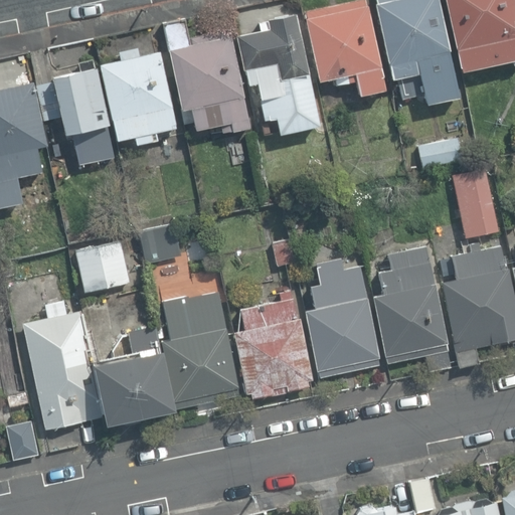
[(360,94),(385,89),(366,0),(353,0),(306,10),(308,17),(307,18),(320,79),(335,76),(337,83),(356,79),(360,94)]
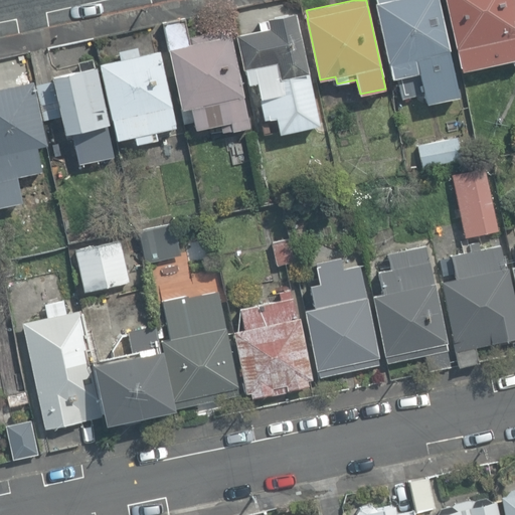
[(426,103),(426,104),(459,97),(439,0),(376,0),(377,2),(376,2),(392,78),(420,72),(426,103)]
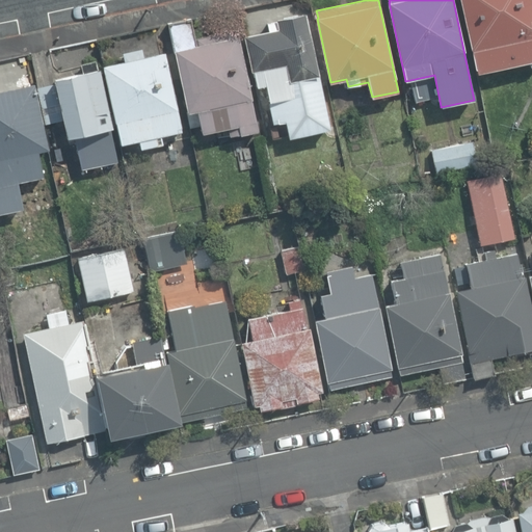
[(531,0),(460,0),(477,73),(529,61),(530,65),(531,64),(531,0)]
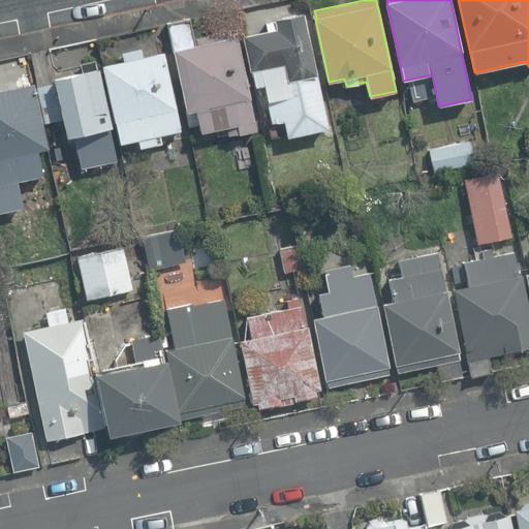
[(283,120),(286,136),(328,128),(305,13),(275,20),(275,23),(263,25),(259,4),(239,8),(244,36),(243,36),(249,71),(251,70),(254,86),(262,85),(271,123),(283,120)]
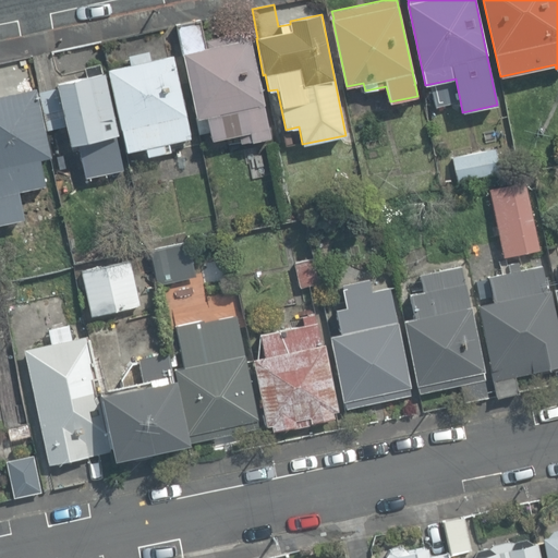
[(249,132),(251,142),(270,137),(264,104),(265,104),(251,39),(249,39),(246,32),(205,40),(202,21),(177,26),(182,52),(196,118),(206,116),(211,140),(249,132)]
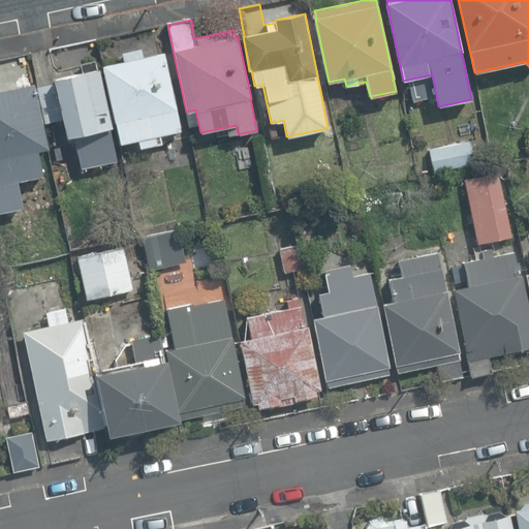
[(139,139),(141,147),(159,144),(157,135),(181,130),(164,53),(144,57),(142,48),(123,52),(125,61),(105,65),(122,143),(139,139)]
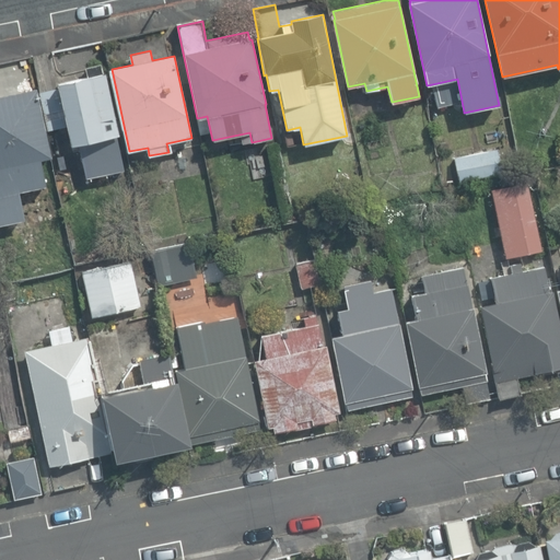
[(79,142),(86,178),(89,177),(125,170),(117,132),(103,136),(100,119),(114,116),(105,72),(103,73),(101,65),(89,68),(90,76),(59,82),(60,89),(42,93),(49,129),(67,125),(71,144),(79,142)]
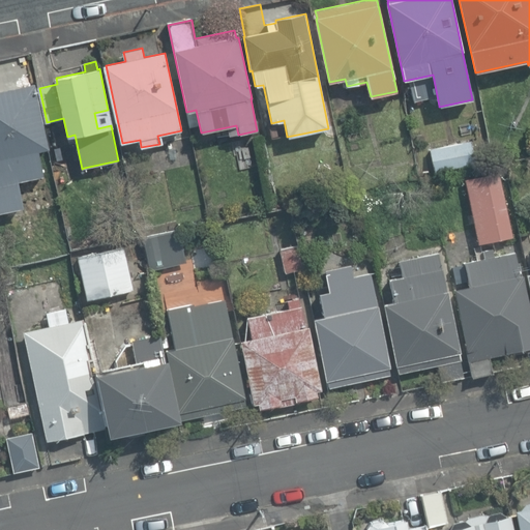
[(0,204),(3,204),(4,209),(22,205),(17,180),(45,174),(39,150),(50,148),(35,84),(12,89),(11,84),(0,86),(0,204)]
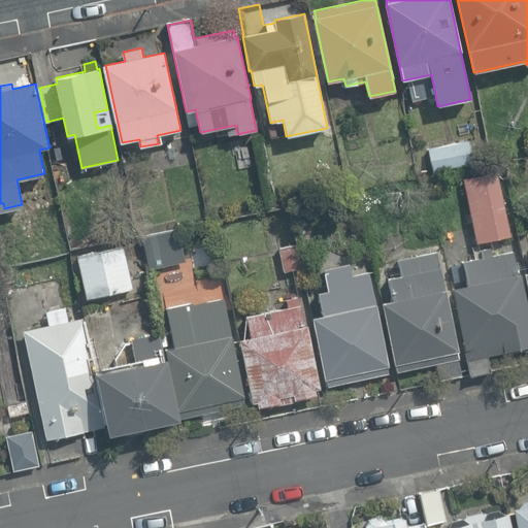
[(428,150),(432,171),(474,163),(469,141),(428,150)]
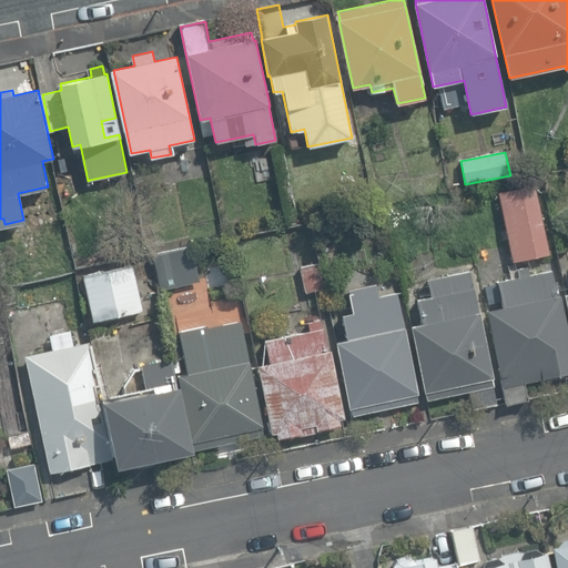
[(499,192),(513,261),(549,253),(535,184),(499,192)]
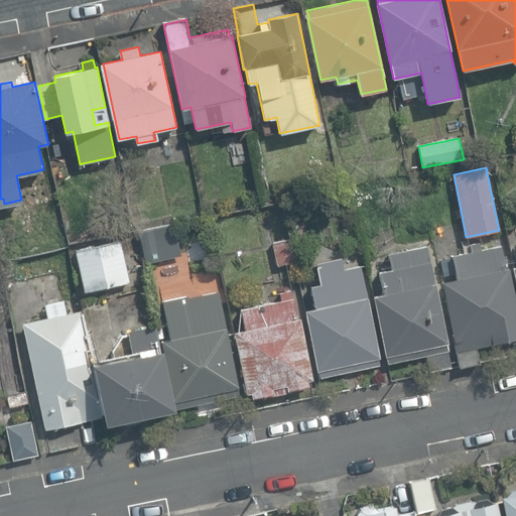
[(139,231),(146,263),(180,255),(173,224),(139,231)]
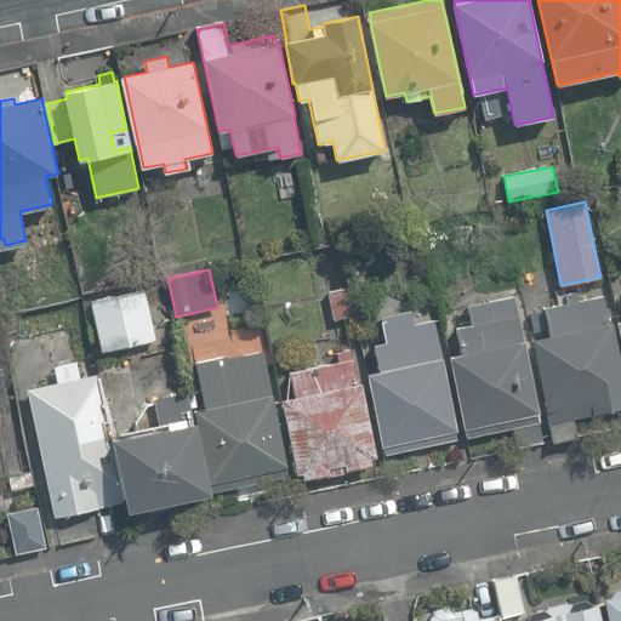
[(330,292),(335,319),(355,314),(349,289),(330,292)]
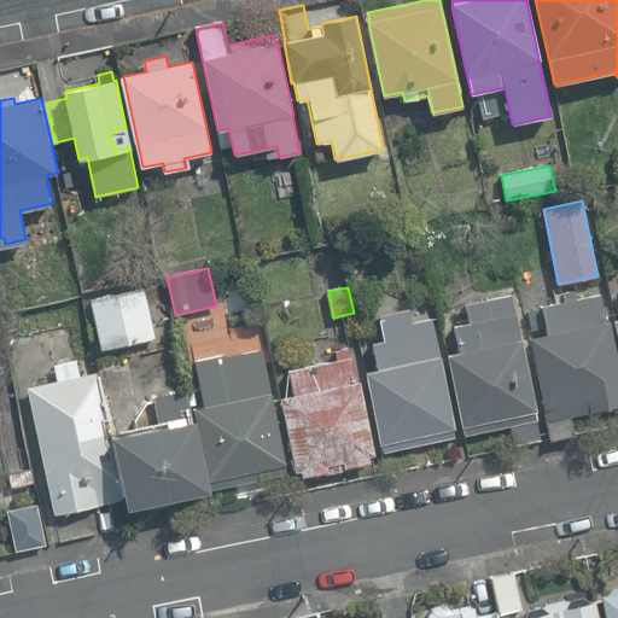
[(89,301),(100,350),(156,337),(144,289),(89,301)]
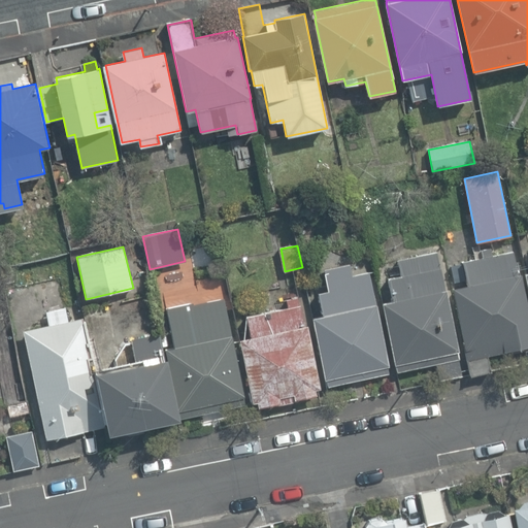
[(454,288),(471,373),(490,370),(487,355),(527,345),(527,306),(521,273),(519,274),(518,274),(513,251),(463,261),(463,262),(468,285),(454,288)]
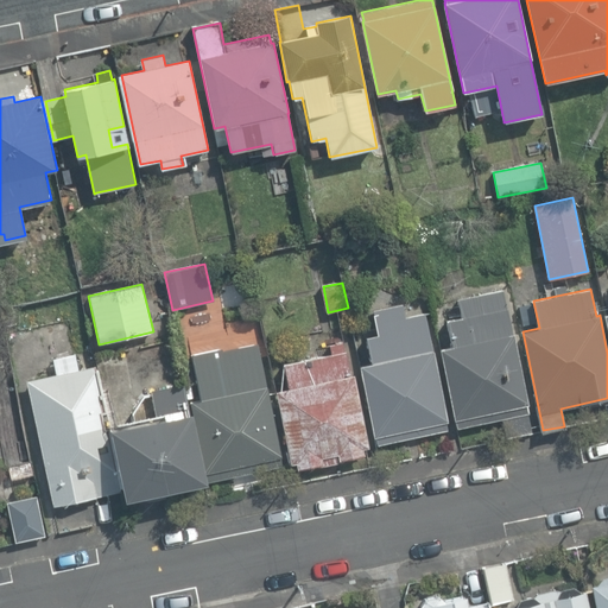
[(505,418),(510,437),(529,432),(525,415),(529,413),(513,334),(505,290),(458,299),(462,317),(447,320),(451,346),(441,348),(454,419),(456,419),(457,428),(505,418)]
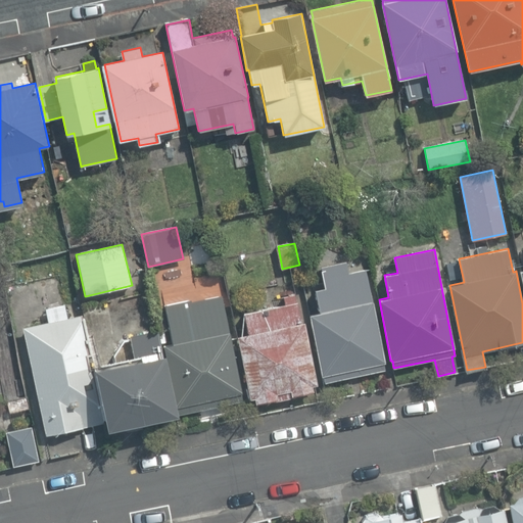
[(324,374),(326,381),(384,369),(383,363),(385,362),(365,269),(330,276),(330,278),(325,279),(327,286),(316,289),(320,311),(310,314),(323,375),(324,374)]
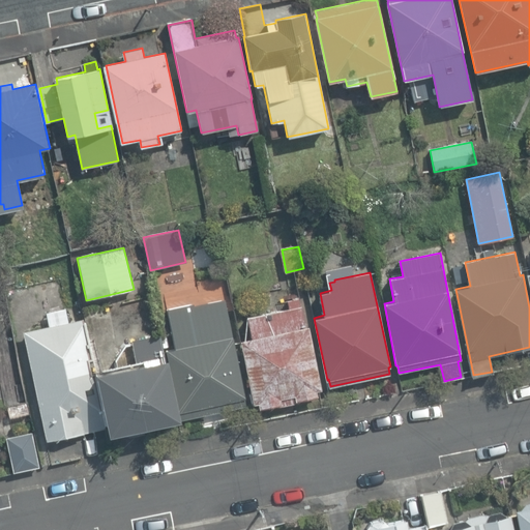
[(259,403),(260,408),(318,395),(317,389),(321,388),(308,325),(305,325),(299,297),(287,299),(289,308),(248,316),(253,336),(241,340),(254,403),(259,402),(259,403)]
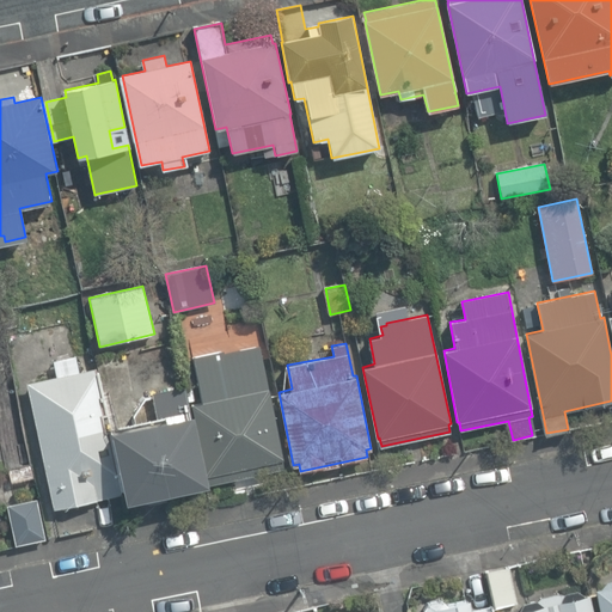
[(208,475),(209,483),(283,467),(282,459),(285,459),(259,344),(225,352),(224,349),(194,356),(203,401),(193,403),(208,475)]
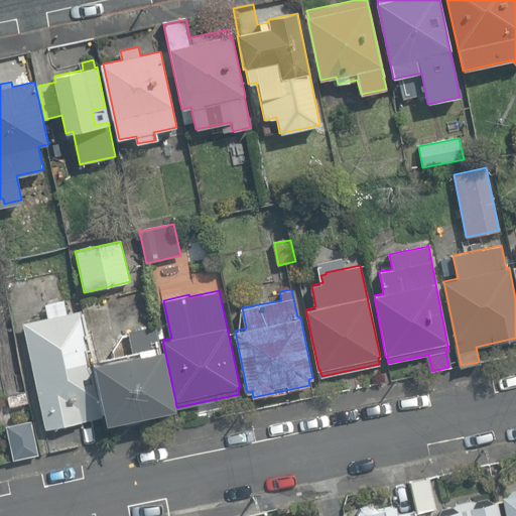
[(66,313),(63,299),(45,303),(48,317),(23,323),(44,428),(103,416),(81,310),(66,313)]
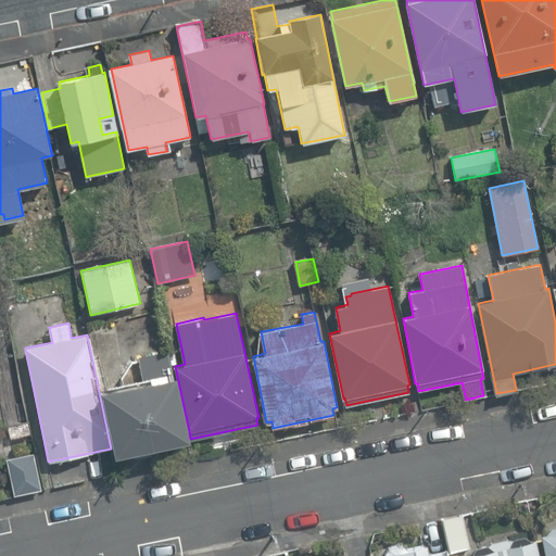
[(102,392),(115,455),(189,440),(175,376),(173,376),(167,351),(139,356),(144,382),(102,392)]
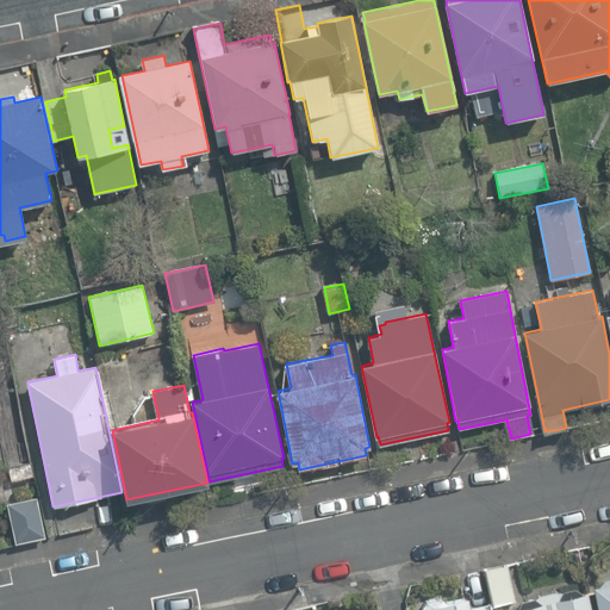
[(19,478),(33,474),(30,462),(16,466),(19,478)]
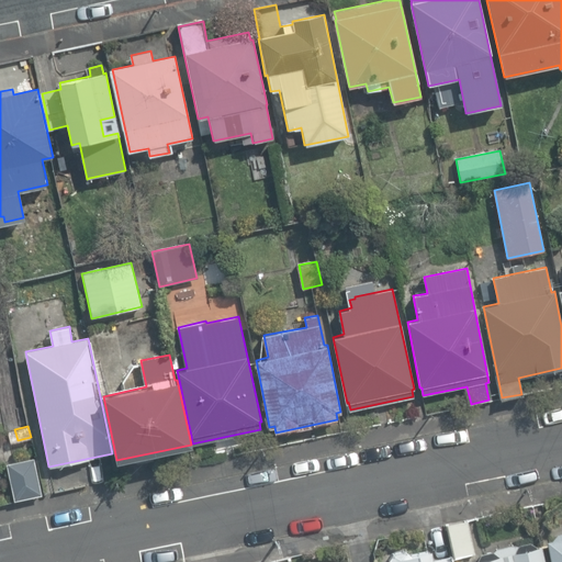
[(447,524),(453,558),(474,553),(468,520),(449,524),(448,524),(447,524)]
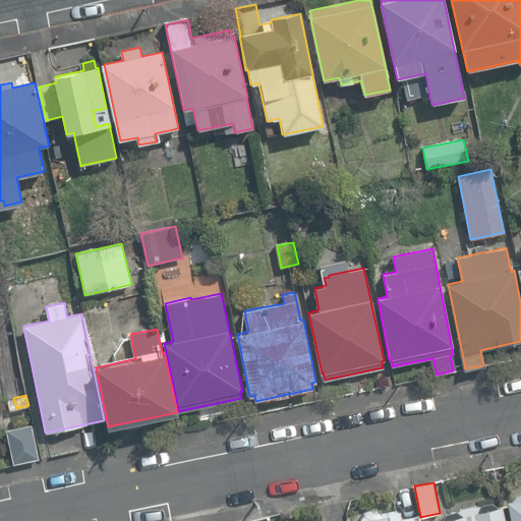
[(520,520),(520,491),(517,493),(511,500),(507,500),(511,520),(520,520)]
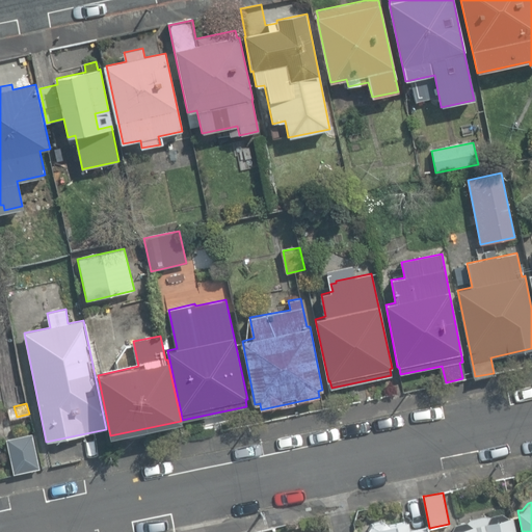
[(507,517),(501,511),(469,517),(467,522),(464,521),(454,523),(451,530),(447,531),(446,531),(515,531),(512,515),(507,517)]
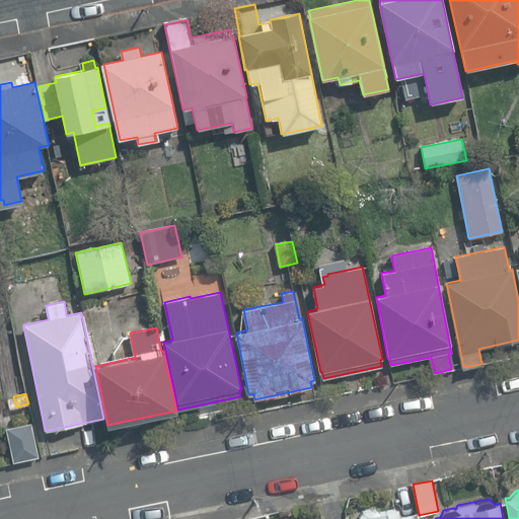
[(353,516),(353,518),(417,518),(416,514),(411,515),(411,514),(398,517),(395,506),(353,516)]
